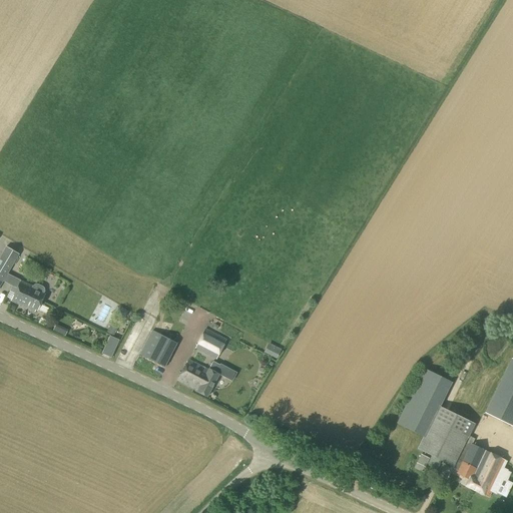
[(0,257),(0,282),(1,281),(5,274),(17,253),(6,246),(0,257)]
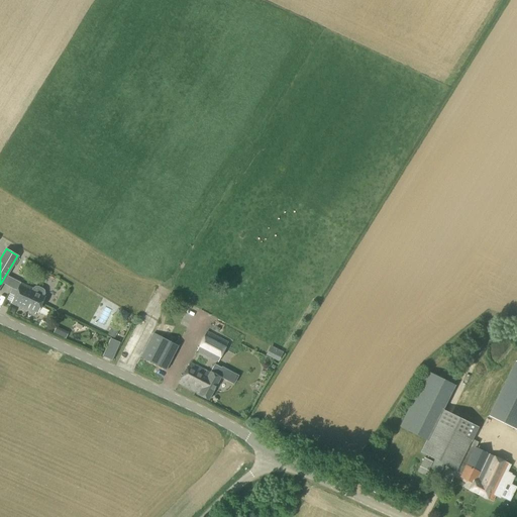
[(5,276),(1,283),(3,284),(11,289),(9,294),(13,296),(10,304),(34,315),(35,313),(37,314),(40,315),(42,314),(45,310),(44,308),(40,306),(44,297),(43,296),(44,295),(44,291),(42,289),(38,287),(35,287),(32,289),(20,283),(7,277),(5,276)]
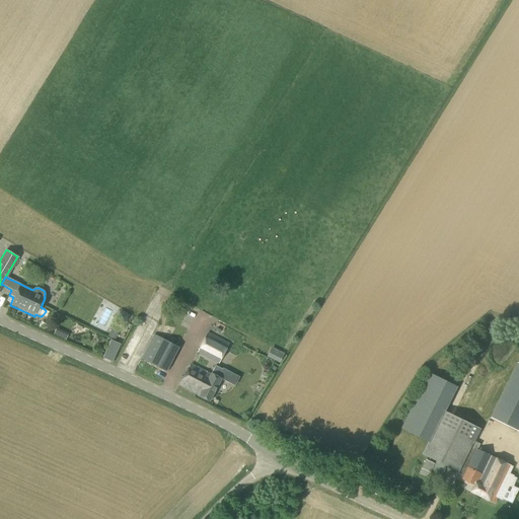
[(199,319),(218,327),(221,321),(202,313),(199,319)]
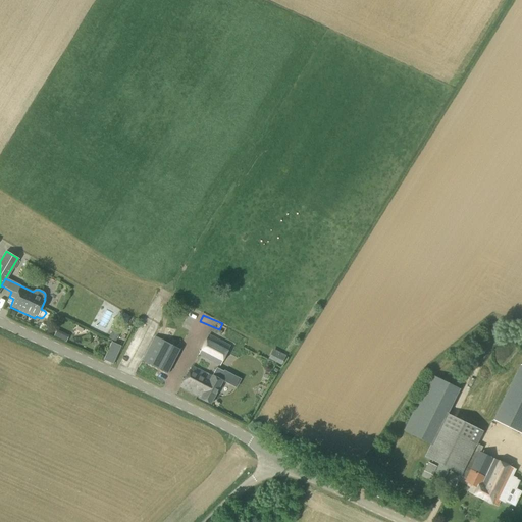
[(111,331),(108,338),(115,342),(118,335),(111,331)]
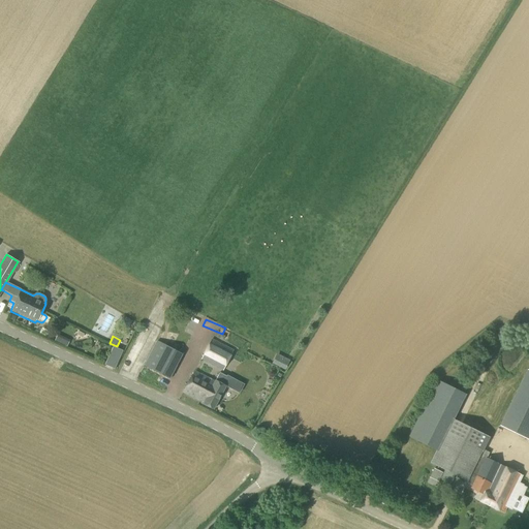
[(222,371),(232,350),(211,339),(200,360),(222,371)]
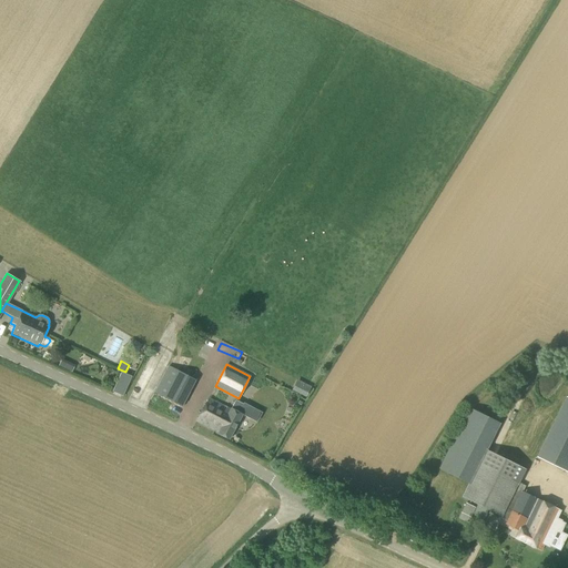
[(181,407),(195,381),(168,365),(153,393),(181,407)]
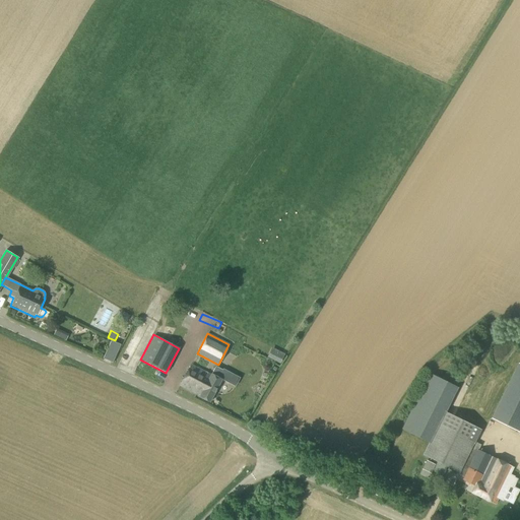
[(519,365),(518,364),(491,419),(519,433),(519,365)]
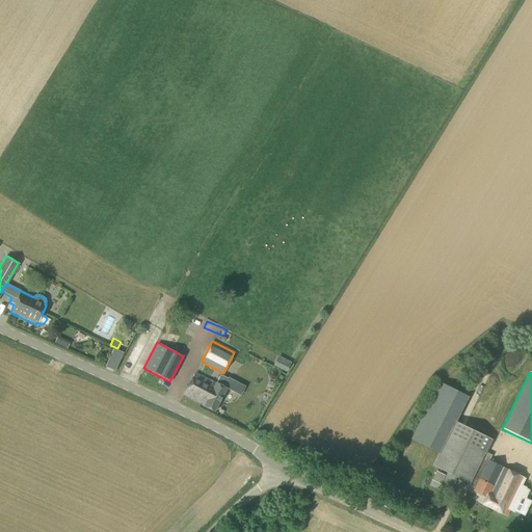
[(195,373),(183,395),(204,406),(203,406),(213,413),(225,389),(232,392),(237,382),(227,377),(225,378),(219,375),(215,383),(195,373)]
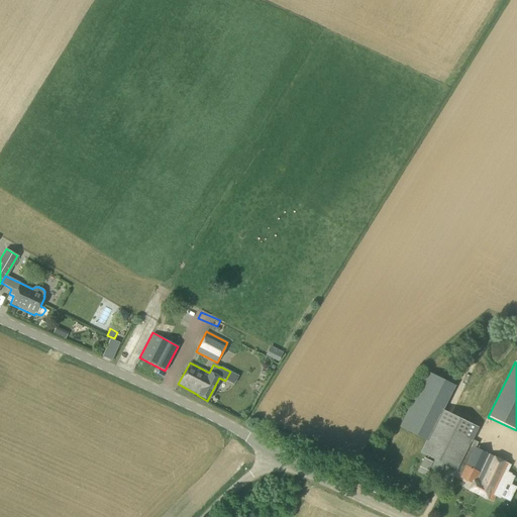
[(404,424),(428,436),(454,382),(441,376),(435,388),(424,383),(404,424)]
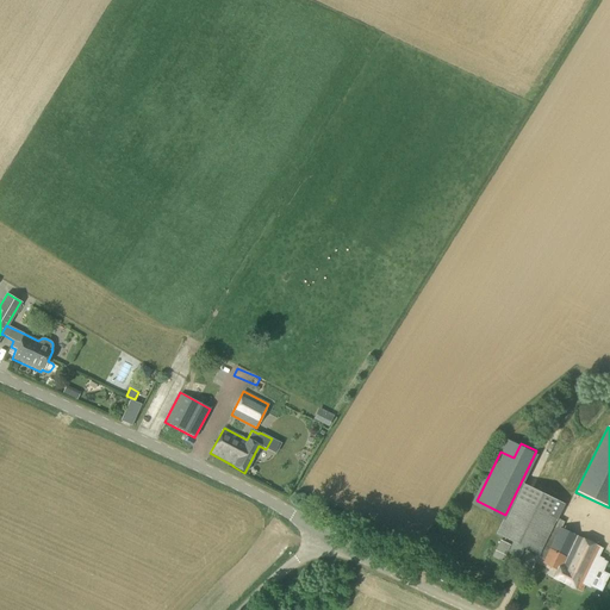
[(555,520),(537,555),(536,556),(543,560),(542,564),(556,571),(552,578),(579,592),(583,584),(587,586),(590,587),(601,592),(609,574),(598,570),(602,560),(596,558),(601,548),(560,528),(562,523),(555,520)]
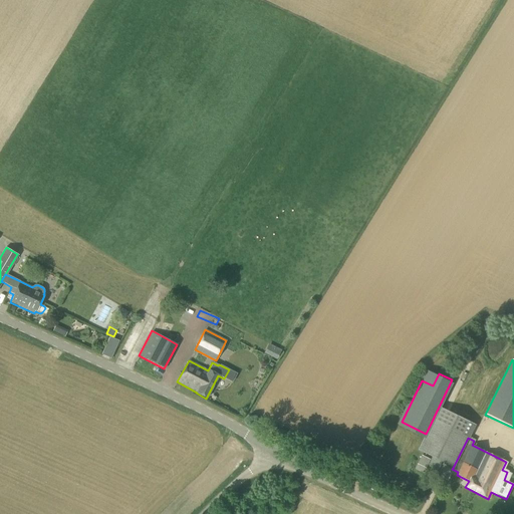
[(422,456),(419,461),(427,466),(430,460),(422,456)]
